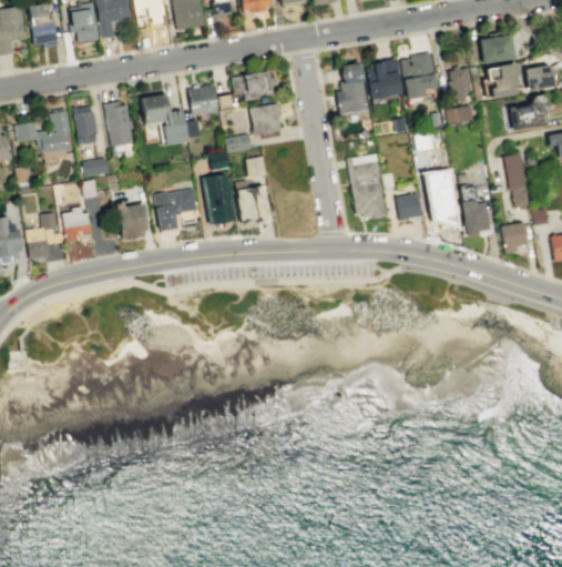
[(96,0),(129,0),(132,19),(113,21),(115,36),(103,38),(96,0)]
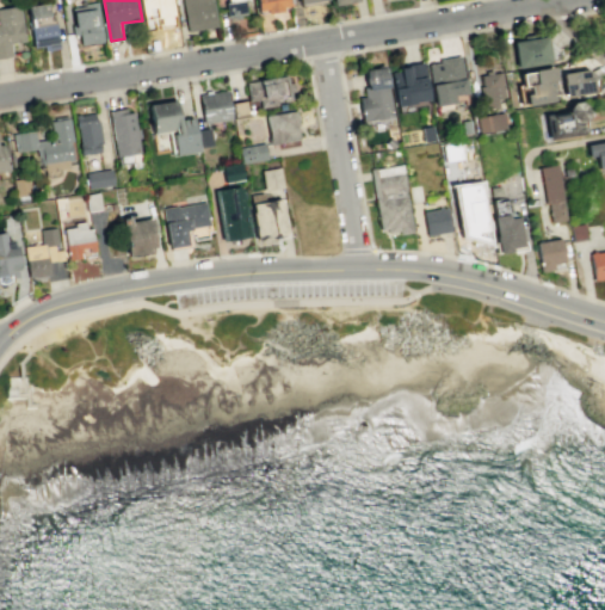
[(146,0),(148,10),(150,10),(154,30),(177,26),(172,4),(168,4),(167,0),(146,0)]
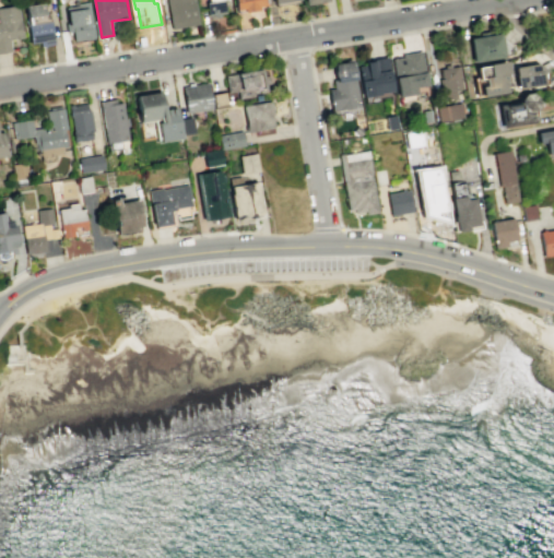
[(169,0),(176,30),(202,24),(198,0),(169,0)]
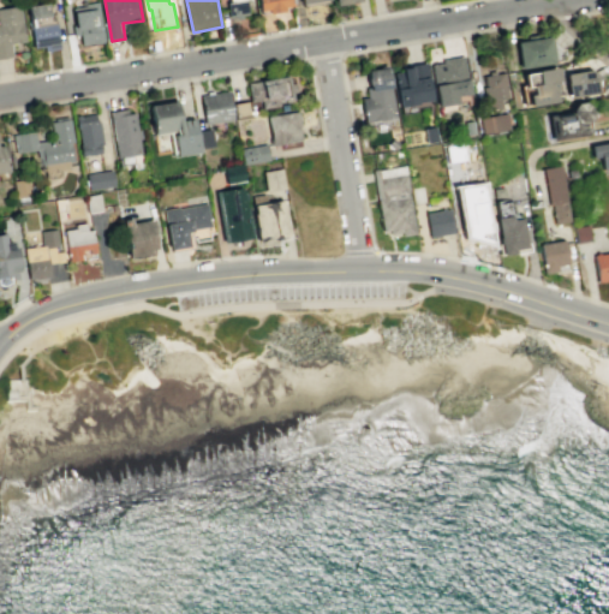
[(232,0),(233,3),(231,4),(233,18),(240,17),(240,19),(246,18),(245,16),(251,15),(249,1),(255,0),(232,0)]
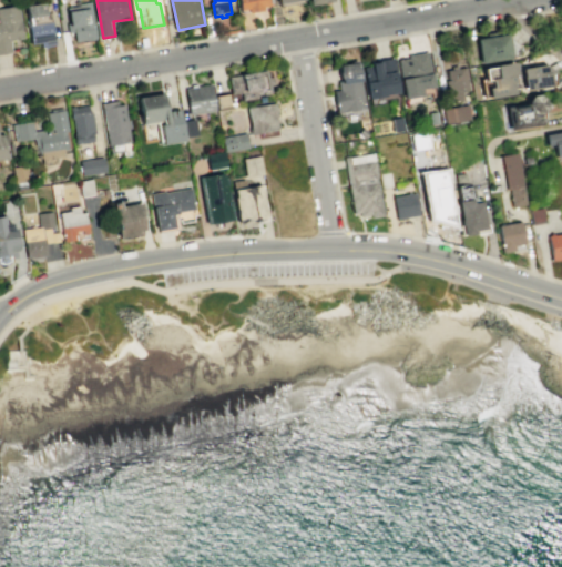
[(241,0),(243,10),(251,9),(252,12),(265,10),(264,7),(273,6),(272,0),(241,0)]
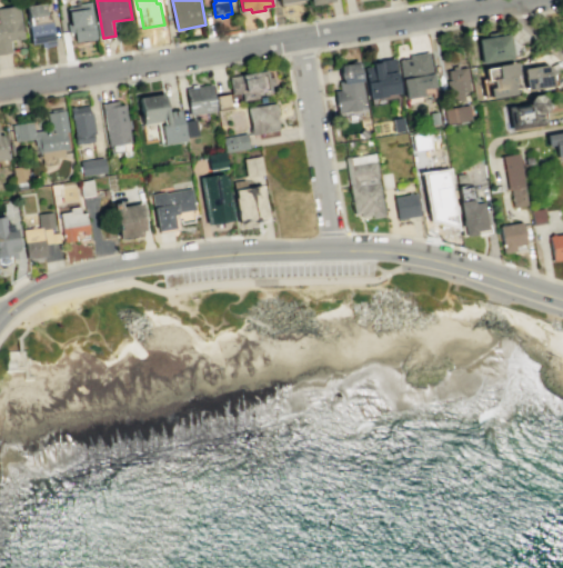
[(70,8),(73,23),(70,25),(72,33),(77,32),(79,42),(90,40),(91,41),(100,40),(93,2),(81,5),(82,6),(70,8)]
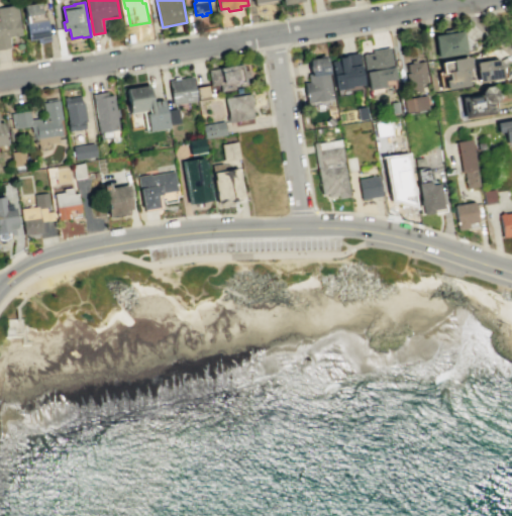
[(26,5),(31,40),(40,39),(40,43),(54,41),(49,18),(48,18),(47,6),(43,7),(42,3),(26,5)]
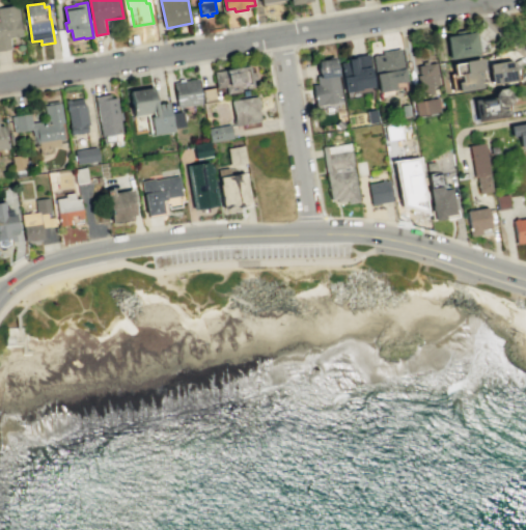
[(0,7),(0,51),(14,49),(12,38),(25,36),(20,5),(0,7)]
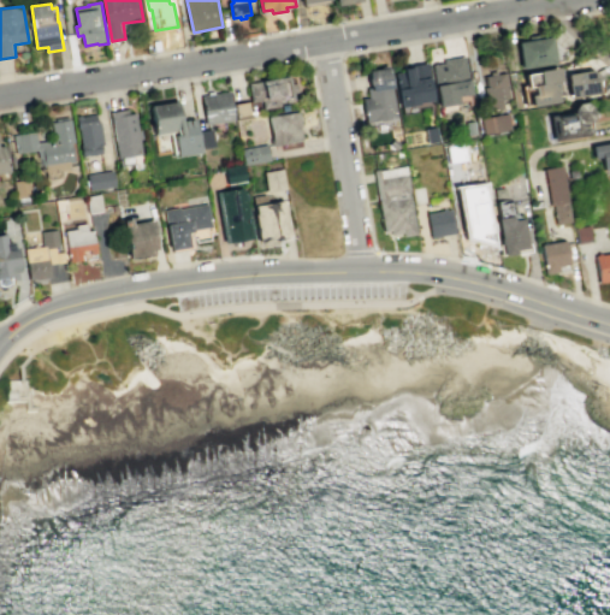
[(556,37),(556,41),(558,61),(560,65),(526,70),(521,42),(556,37)]
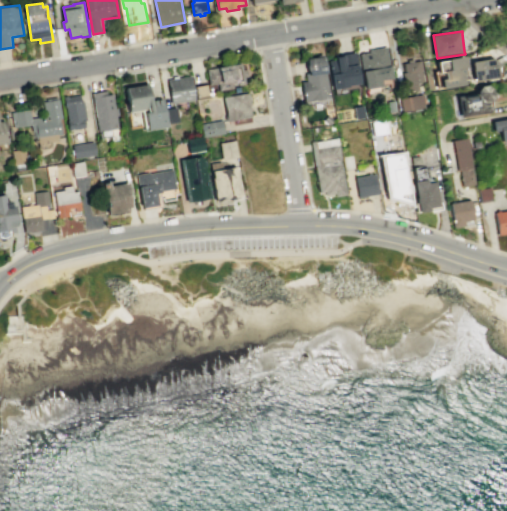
[(462,34),(474,44),(469,50),(464,51),(462,34)]
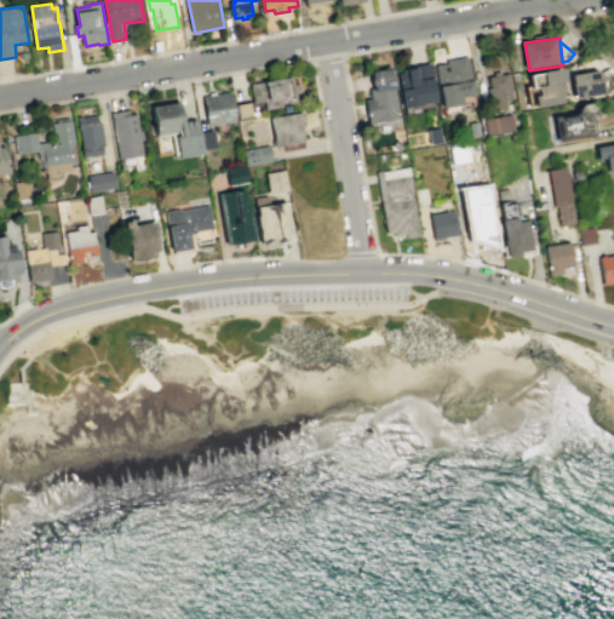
[(439,66),(449,64),(449,61),(471,57),(477,95),(464,97),(465,105),(446,108),(439,66)]
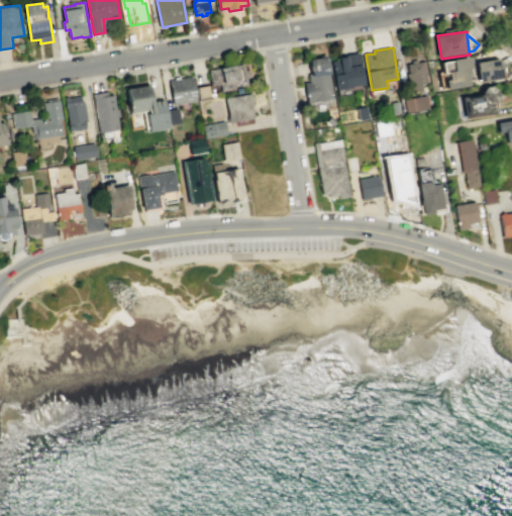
[(334,62),(341,61),(341,58),(346,57),(345,56),(362,54),(367,84),(352,86),(353,88),(339,90),(334,62)]
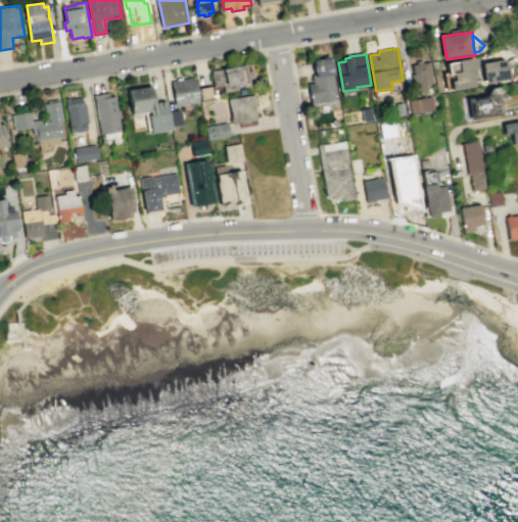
[(449,63),(451,75),(455,74),(457,91),(476,88),(475,77),(477,76),(476,69),(478,69),(477,57),(449,63)]
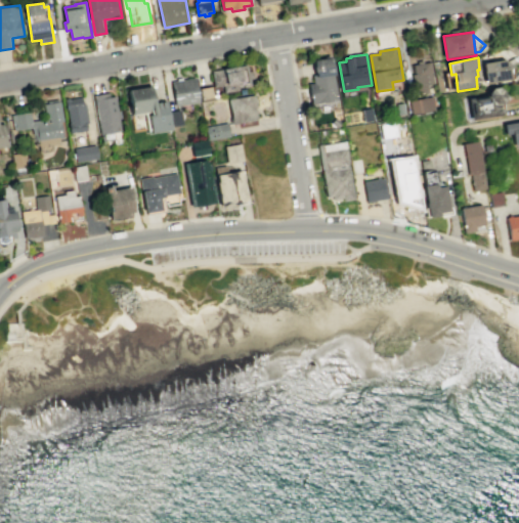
[(311,84),(315,104),(341,100),(334,58),(315,61),(318,76),(315,76),(315,83),(311,84)]
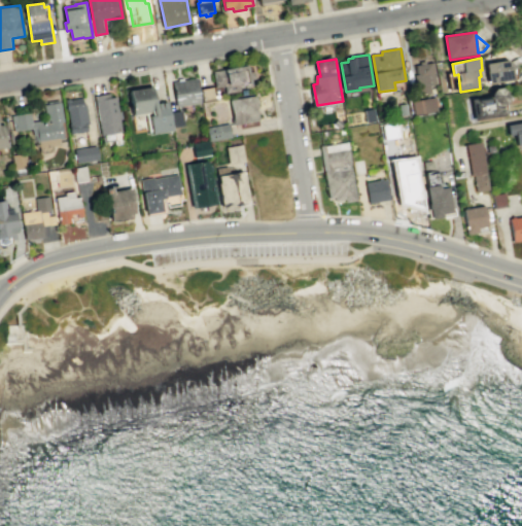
[(488,64),(491,84),(520,79),(519,68),(510,60),(488,64)]
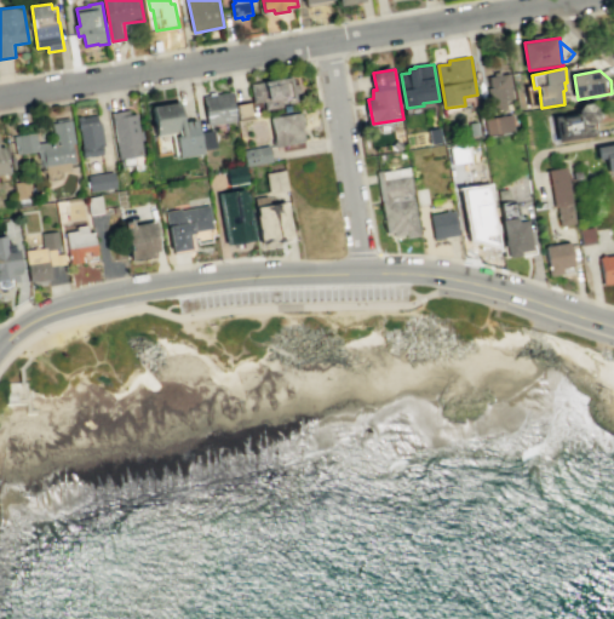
[(493,78),(494,89),(492,89),(492,93),(491,93),(495,112),(510,109),(508,101),(517,99),(512,74),(493,78)]
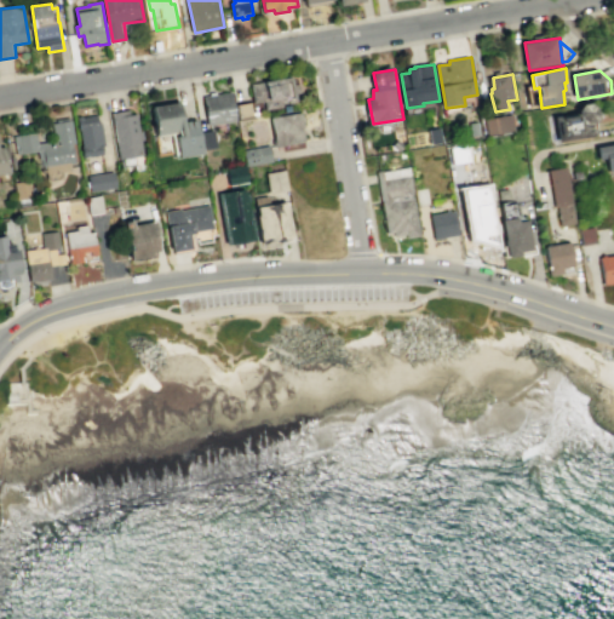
[(254,85),(257,103),(268,101),(269,110),(286,107),(285,104),(299,102),(299,93),(303,93),(300,85),(298,85),(296,78),(254,85)]
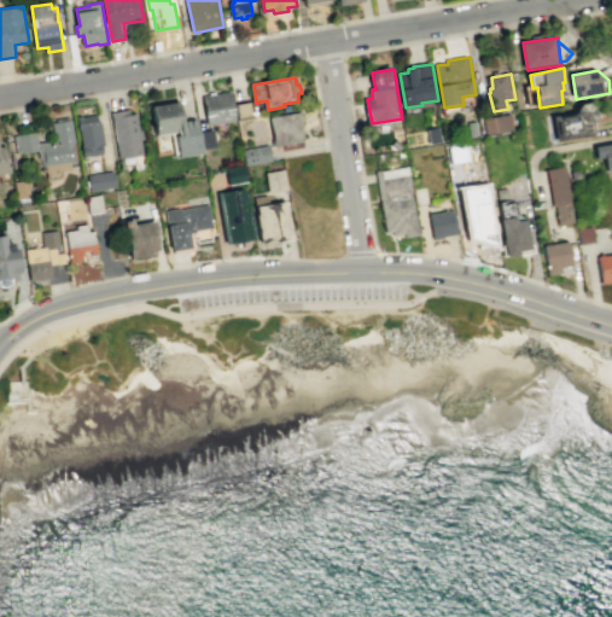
[(205,97),(233,92),(239,121),(210,126),(205,97)]
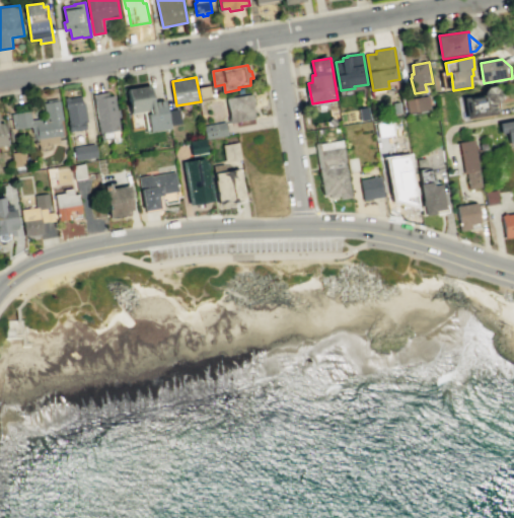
[(130,89),(134,114),(151,111),(151,114),(149,115),(152,132),(171,129),(167,99),(155,101),(152,86),(130,89)]
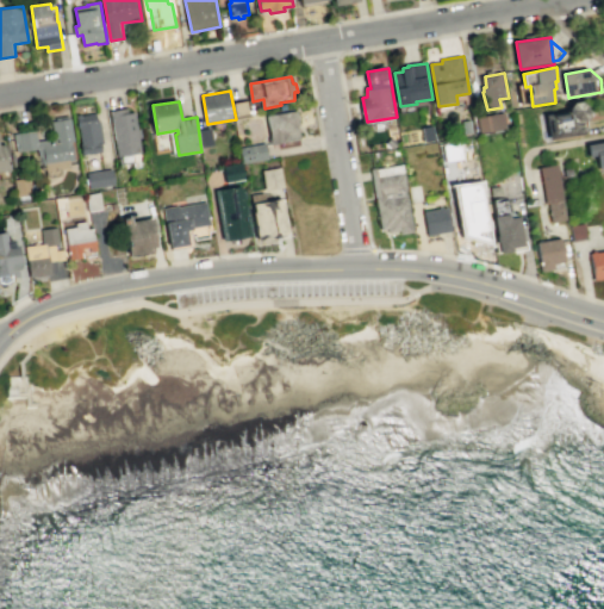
[(548,116),(552,141),(591,135),(585,101),(571,104),(572,112),(548,116)]
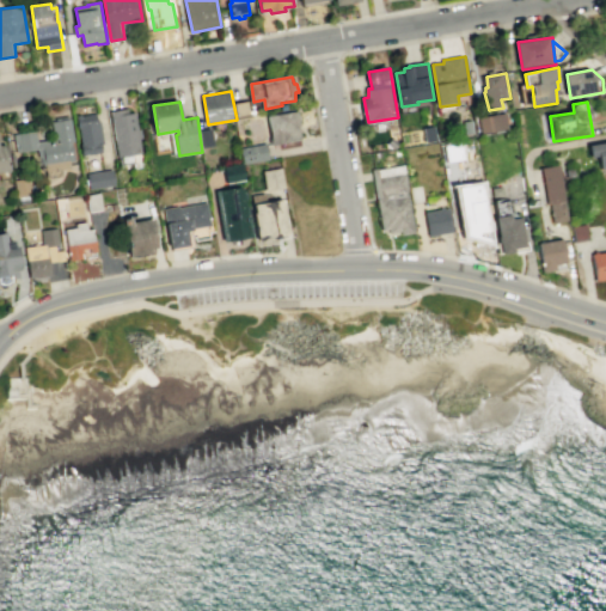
[(112,111),(121,158),(145,153),(142,139),(145,139),(144,129),(141,130),(138,112),(132,114),(130,109),(112,111)]
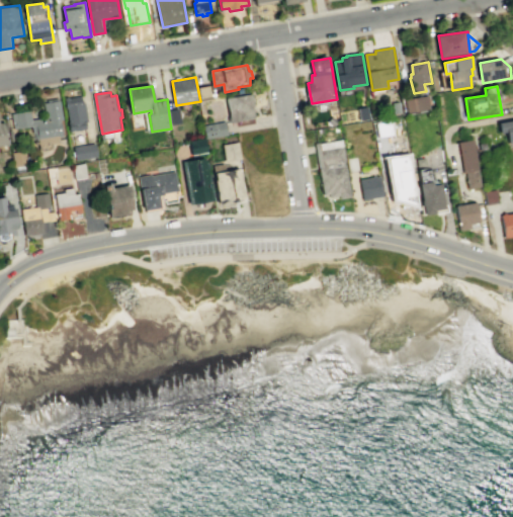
[(229,98),(233,123),(257,118),(255,107),(256,106),(254,94),(229,98)]
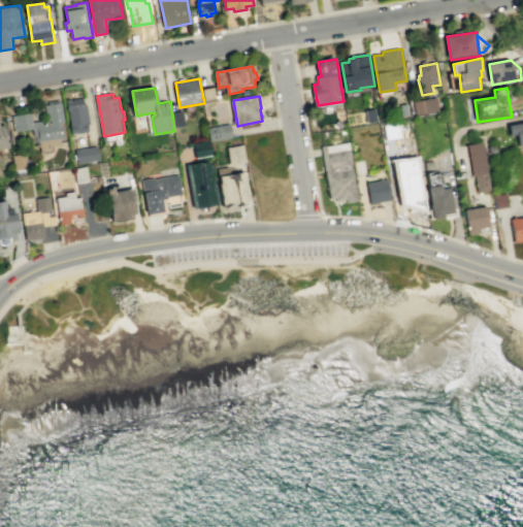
[(416,102),(438,97),(442,111),(418,117),(416,102)]
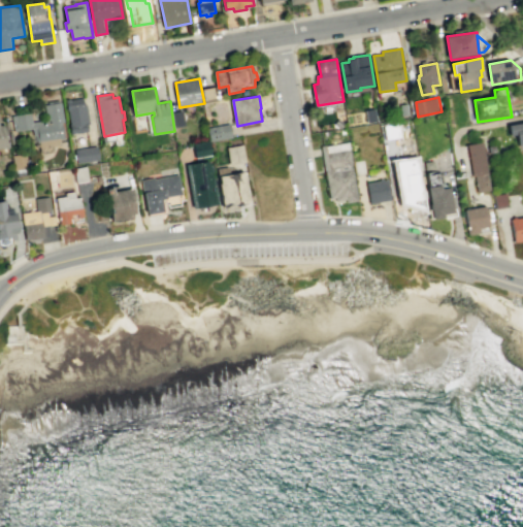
[(68,100),(69,111),(70,110),(73,125),(71,125),(73,135),(90,132),(89,126),(92,126),(89,105),(86,104),(85,98),(68,100)]
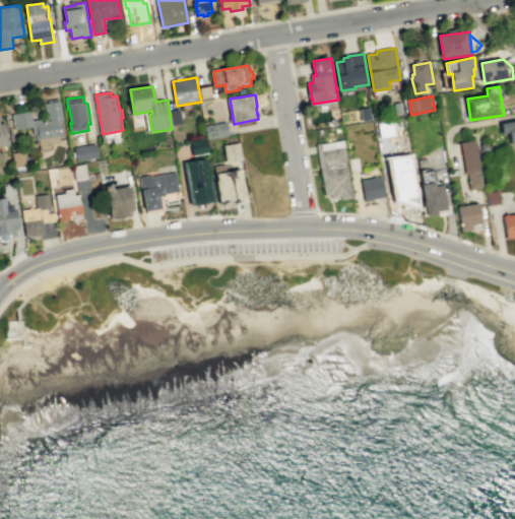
[(14,115),(16,130),(35,127),(36,140),(40,140),(42,148),(63,144),(61,137),(68,136),(62,102),(47,105),(48,118),(35,120),(34,112),(14,115)]
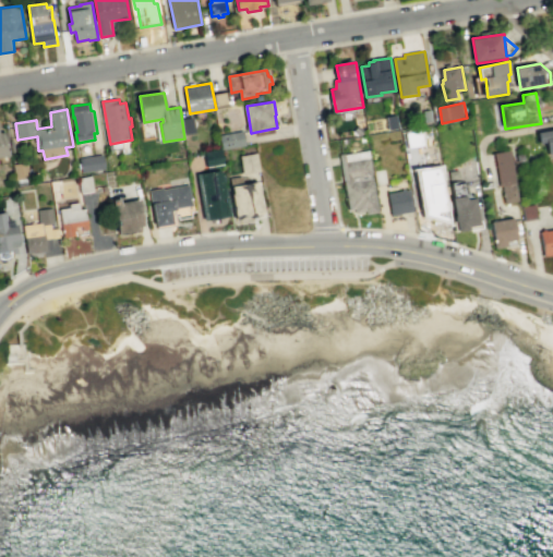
[(425,111),(428,123),(434,122),(433,110),(425,111)]
